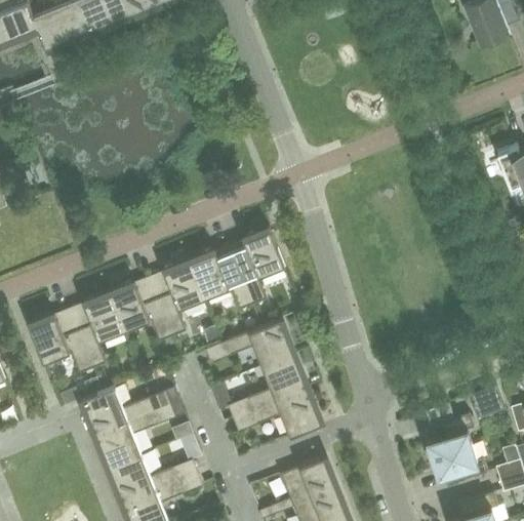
[(40,28),(35,15),(28,0),(0,0),(0,14),(9,39),(38,28),(40,28)]
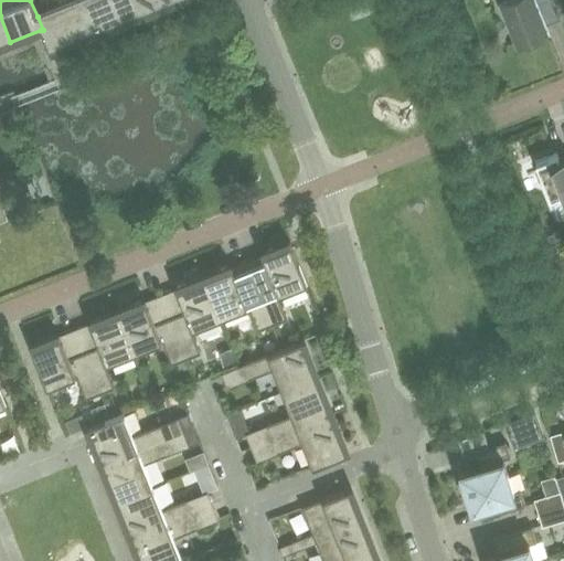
[(55,0),(60,8),(38,17),(43,30),(41,30),(50,53),(88,38),(72,0),(55,0)]
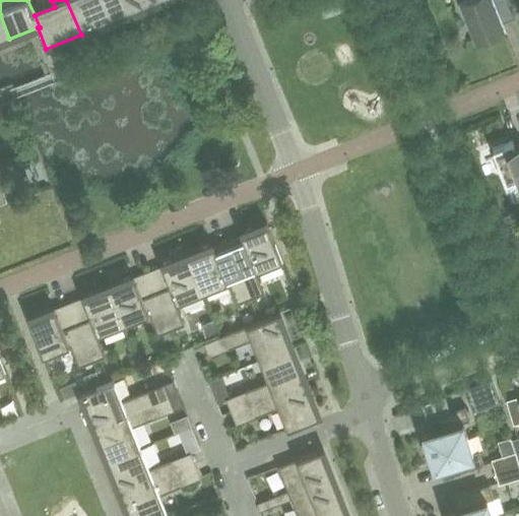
[(66,0),(81,35),(117,20),(108,0),(66,0)]
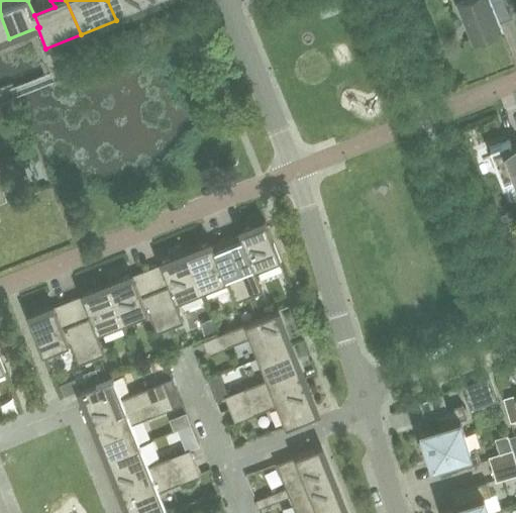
[(107,0),(116,20),(148,7),(145,0),(107,0)]
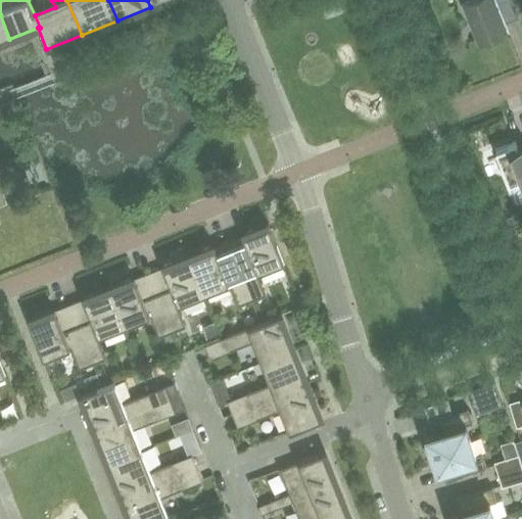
[(513,4),(511,0),(478,0),(463,6),(478,45),(508,34),(499,10),(513,4)]
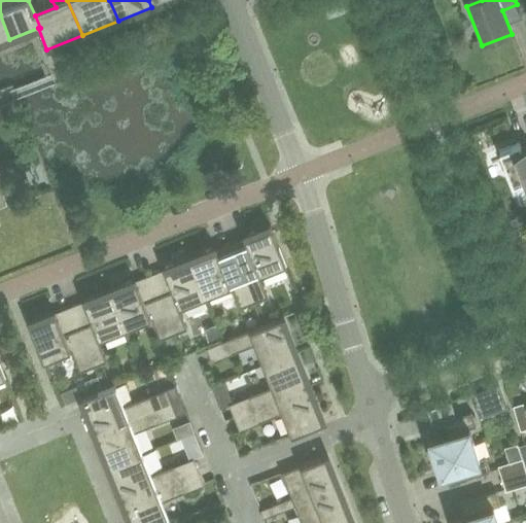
[(0,43),(9,39),(0,14),(0,43)]
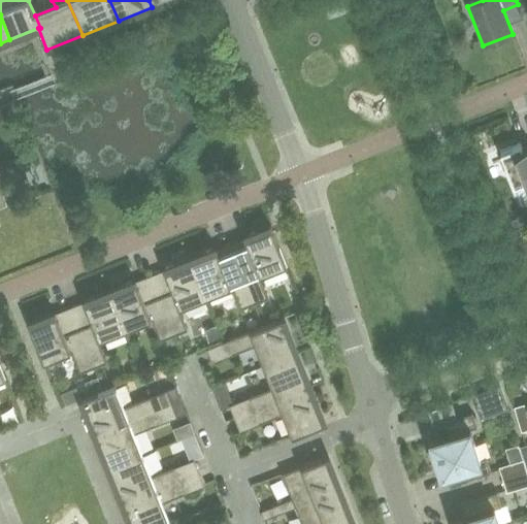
[(526,149),(523,151),(521,146),(501,155),(515,189),(526,184),(526,149)]
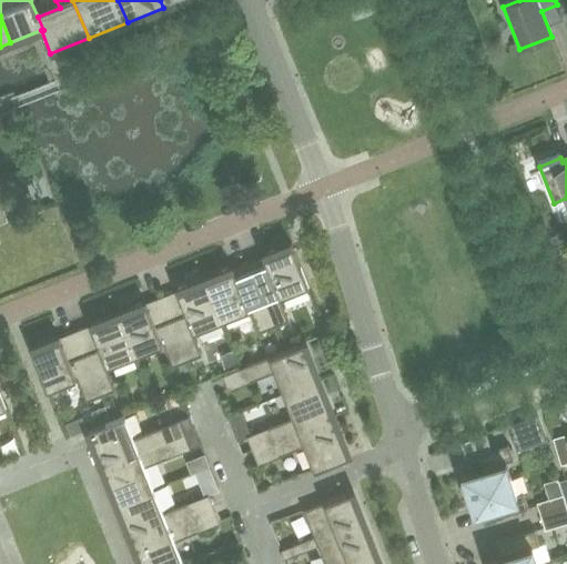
[(273,282),(259,288),(274,329),(289,323),(280,300),(310,288),(292,245),(263,258),(273,282)]
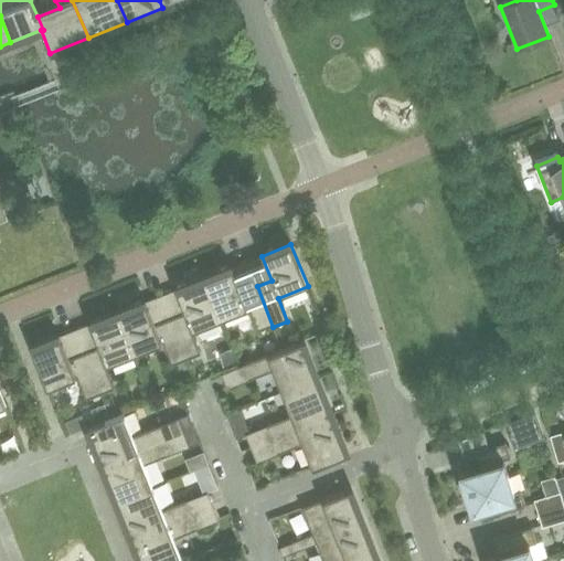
[(204,279),(222,320),(249,309),(258,332),(273,327),(257,286),(242,292),(232,268),(204,279)]
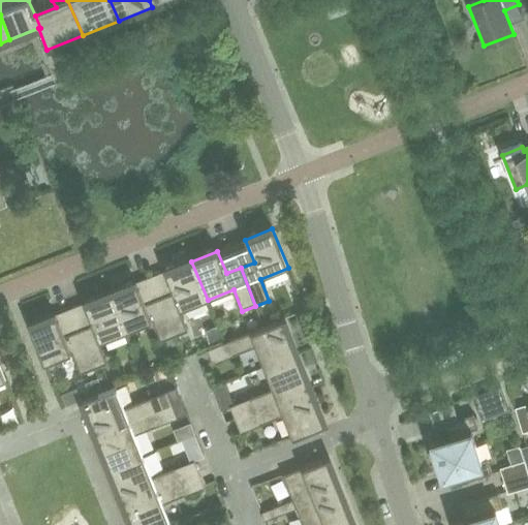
[(174,295),(160,300),(176,338),(188,333),(180,311),(208,300),(191,261),(164,272),(174,295)]
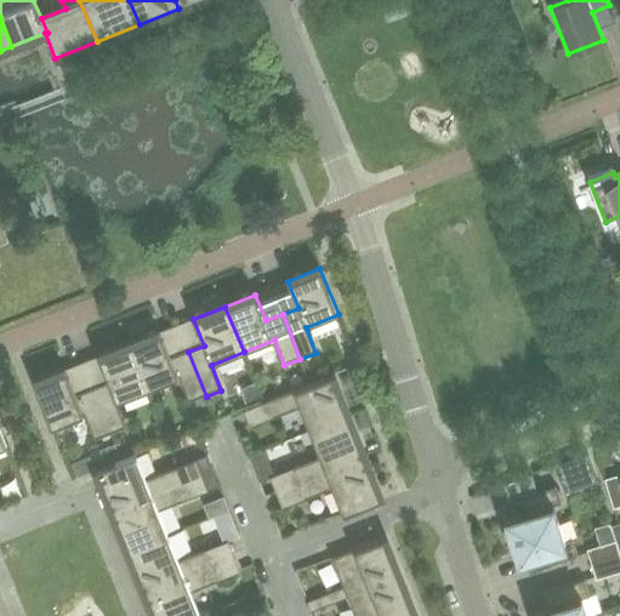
[(160,332),(130,344),(148,391),(180,377),(189,403),(206,397),(188,352),(171,359),(160,332)]
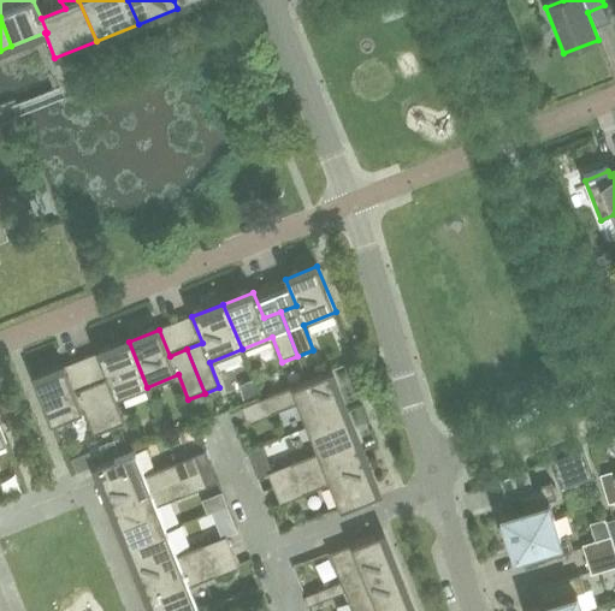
[(108,380),(92,387),(110,431),(125,425),(116,399),(147,387),(129,342),(98,354),(108,380)]
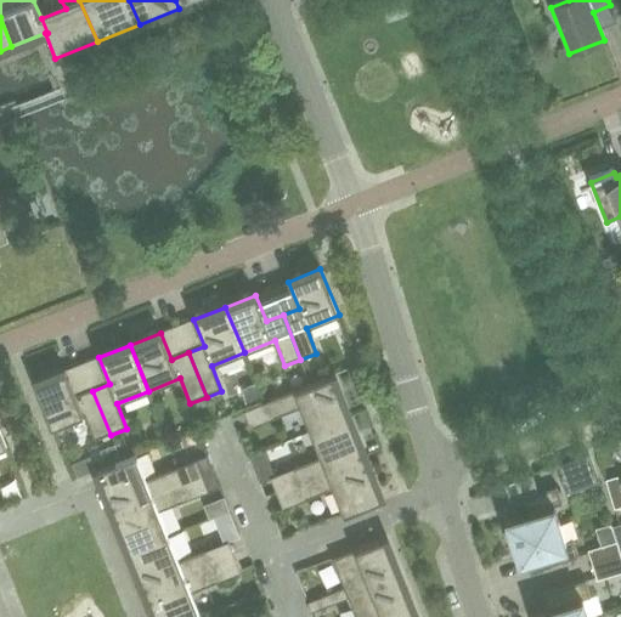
[(95,441),(111,435),(92,391),(77,397),(66,371),(34,384),(52,429),(85,415),(95,441)]
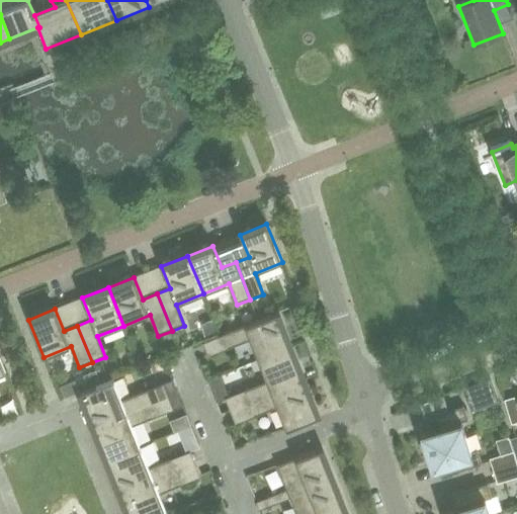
[(259,361),(292,348),(278,314),(224,336),(230,349),(251,341),(259,361)]
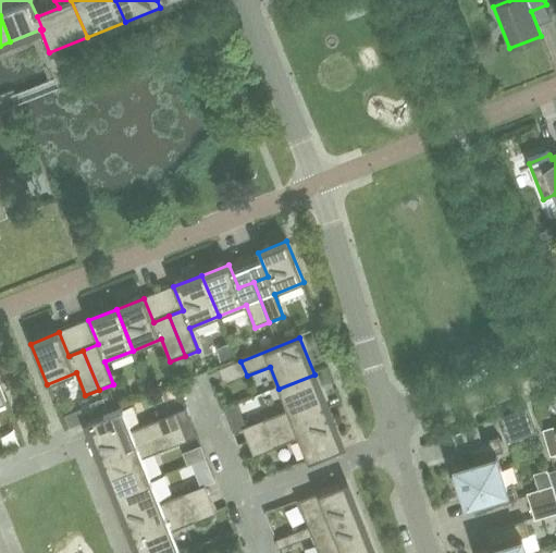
[(235,360),(230,346),(223,348),(229,363),(235,360)]
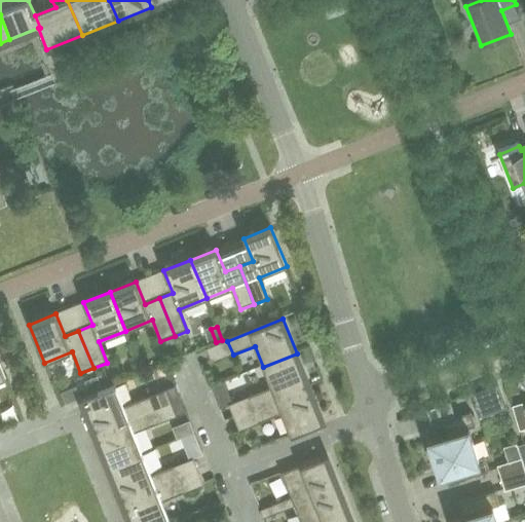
[(297,353),(263,367),(272,388),(250,397),(256,410),(310,388),(297,353)]
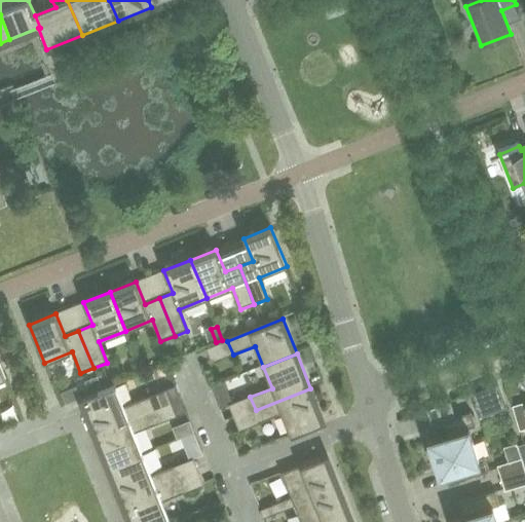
[(225,384),(212,389),(219,407),(232,402),(225,384)]
